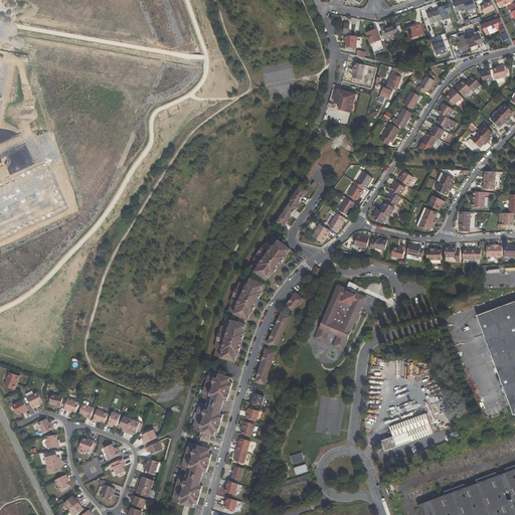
[(461,0),(454,3),(457,12),(467,8),(463,0),(461,0)]
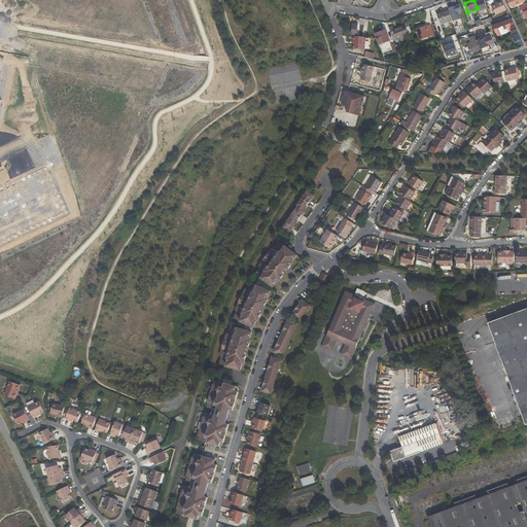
[(491,6),(495,15),(506,10),(503,1),(491,6)]
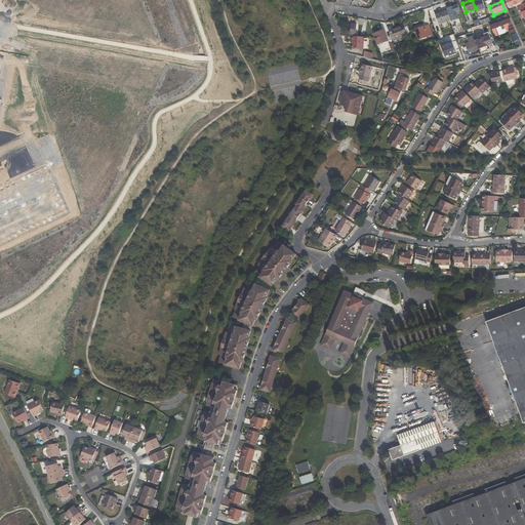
[(458,4),(454,6),(458,18),(462,17),(458,4)]
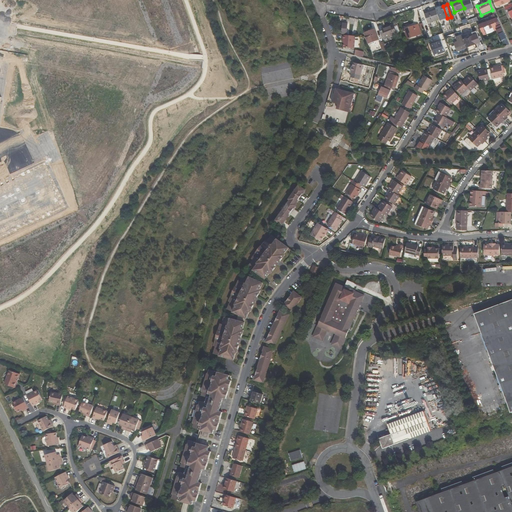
[(447,18),(443,6),(435,8),(436,10),(439,19),(440,21),(447,18)]
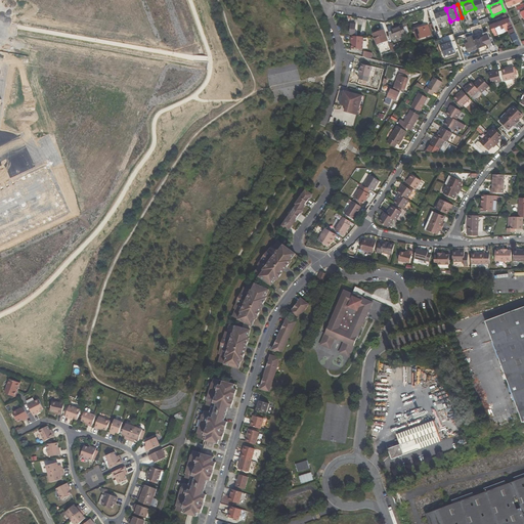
[(435,14),(439,24),(449,19),(446,10),(435,14)]
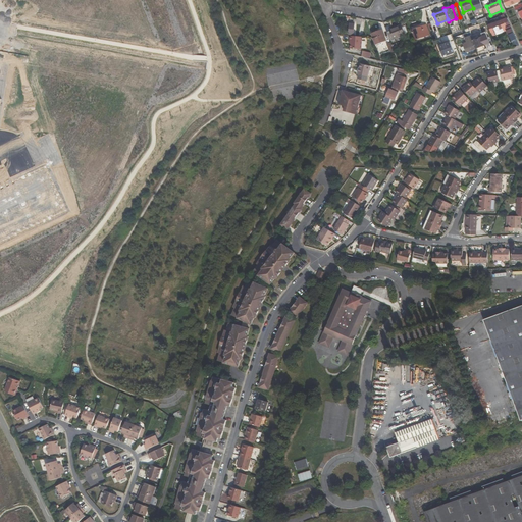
[(507,31),(512,29),(507,19),(506,19),(504,20),(500,21),(490,24),(489,25),(488,27),(489,27),(492,37),(496,36),(507,31)]
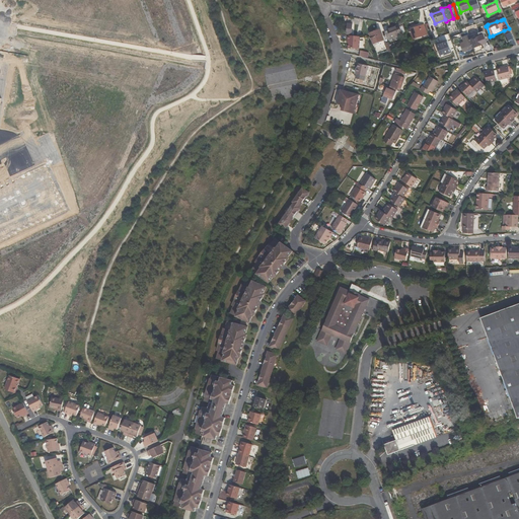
[(486,30),(483,22),(477,24),(476,27),(478,33),(486,30)]
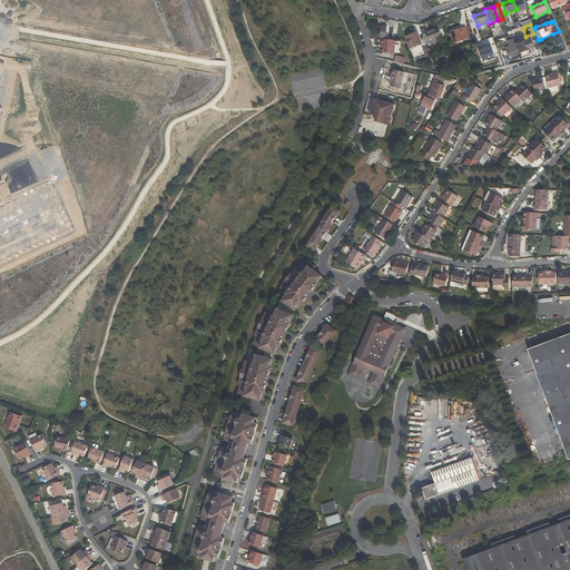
[(425,31),(426,33),(423,35),(428,47),(430,53),(434,51),(433,47),(436,46),(434,41),(442,38),(438,27),(425,31)]
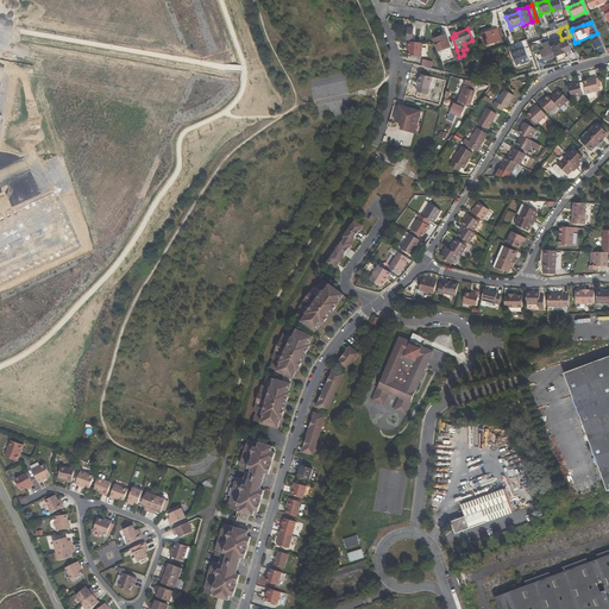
[(484,46),(497,42),(494,31),(479,36),(484,46)]
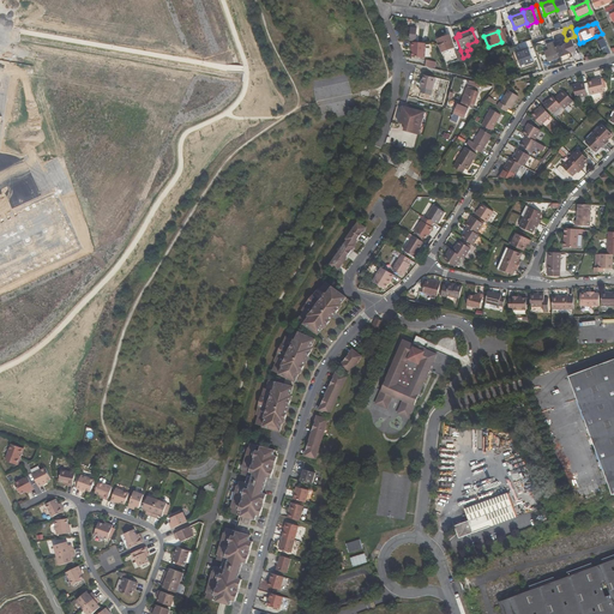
[(566,40),(564,32),(553,37),(555,42),(557,47),(567,43),(566,40)]
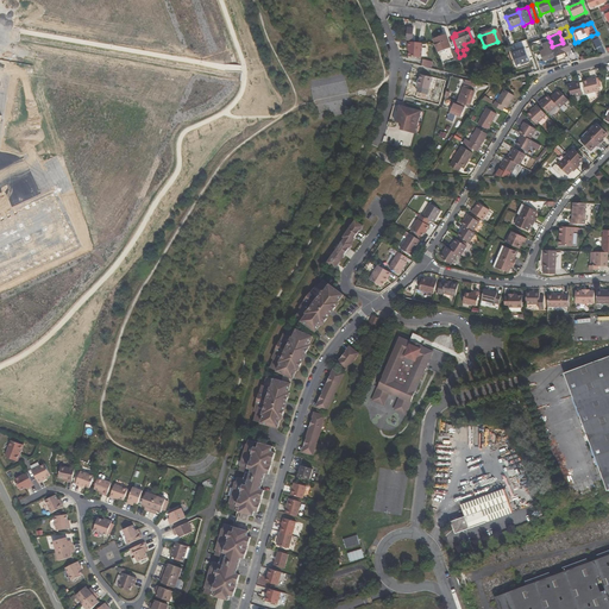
[(438,37),(432,39),(437,49),(437,52),(451,46),(446,33),(438,37)]
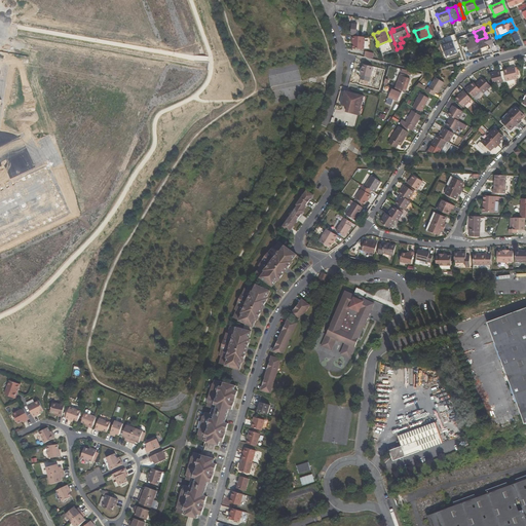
[(521,41),(518,34),(517,34),(514,35),(513,36),(515,42),(517,41),(518,43),(519,42),(520,42),(521,41)]
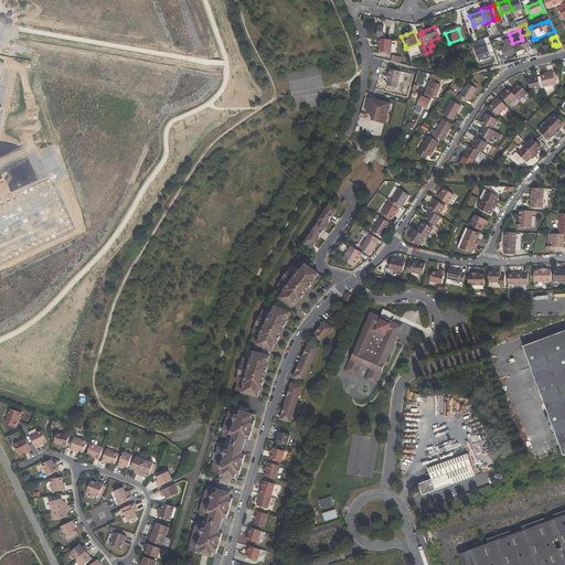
[(380,44),(380,53),(391,54),(392,41),(380,40),(379,44),(380,44)]
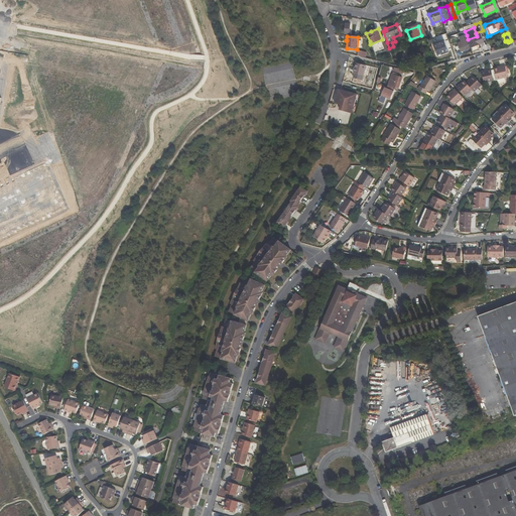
[(480,44),(477,36),(468,39),(471,48),(480,44)]
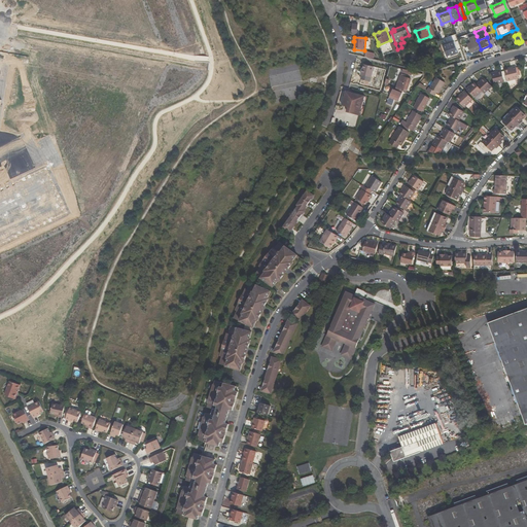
[(436,40),(431,42),(432,48),(429,49),(427,43),(424,45),(417,47),(419,55),(420,54),(422,59),(441,51),(436,40)]
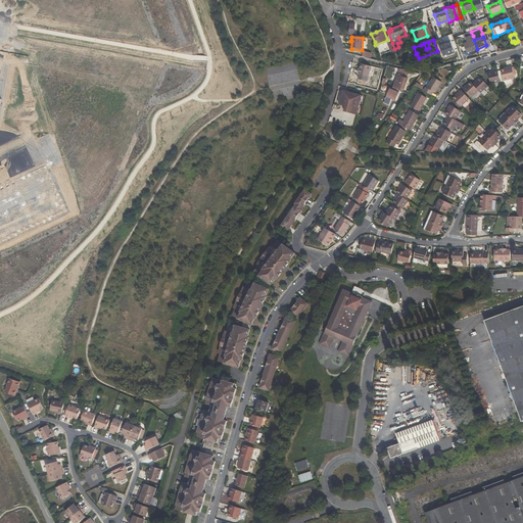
[(464,44),(467,53),(477,49),(474,40),(464,44)]
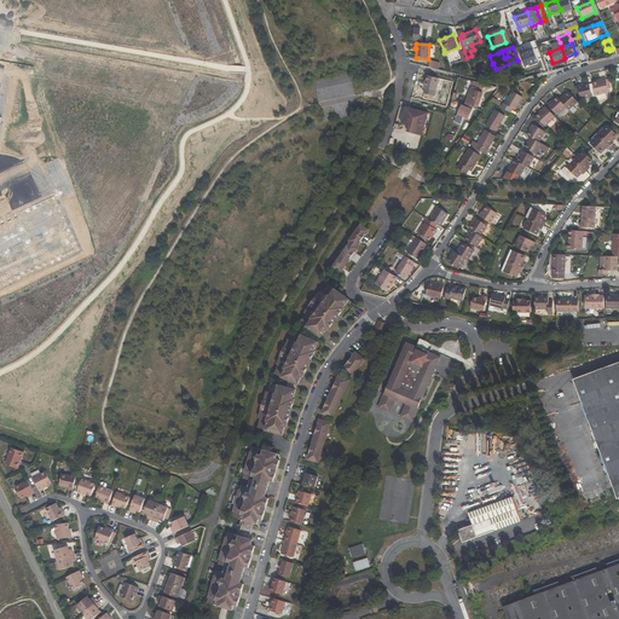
[(538,63),(533,50),(520,55),(525,68),(538,63)]
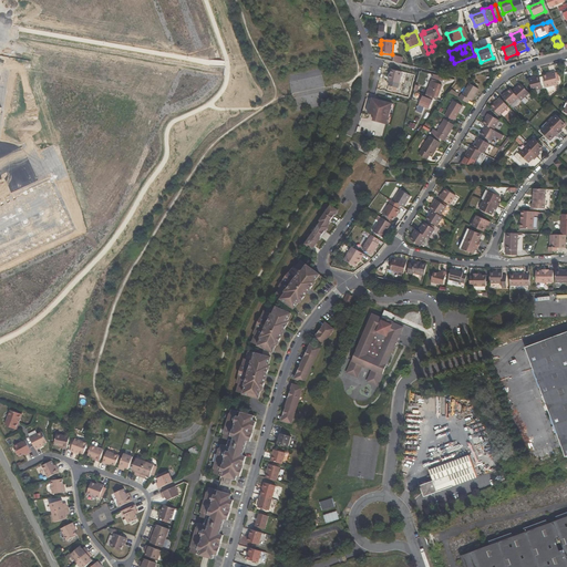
[(428,53),(425,47),(421,48),(424,60),(430,58),(428,53)]
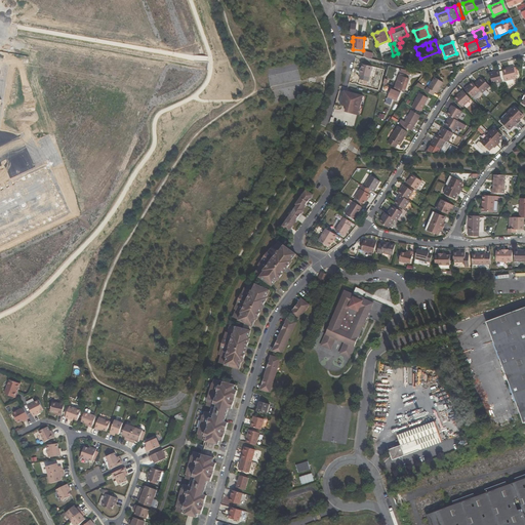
[(411,43),(403,46),(405,52),(413,49),(411,43)]
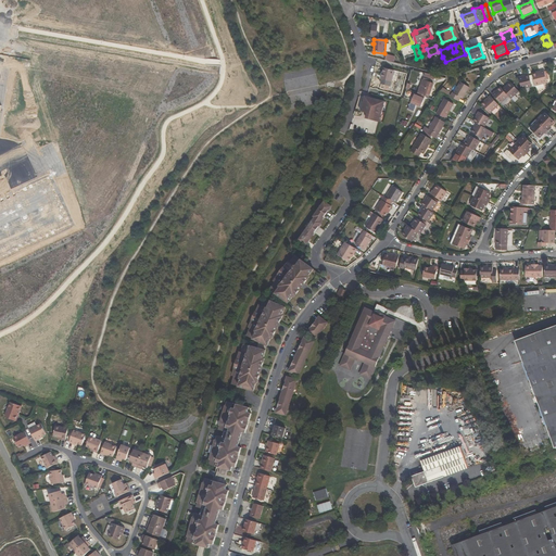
[(381,79),(391,81),(394,71),(384,68),(381,79)]
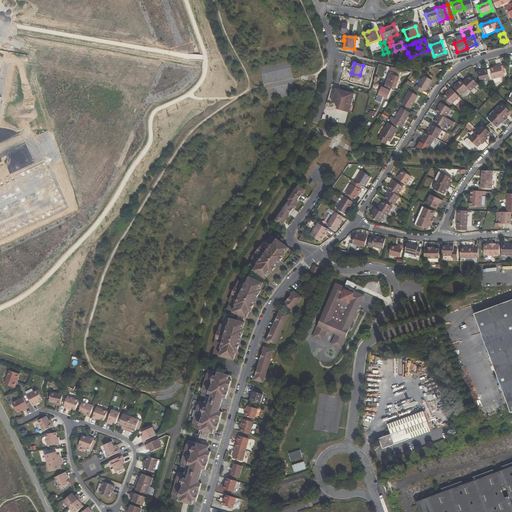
[(496,67),(489,69),(492,79),(503,76),(500,65),(496,66),(496,67)]
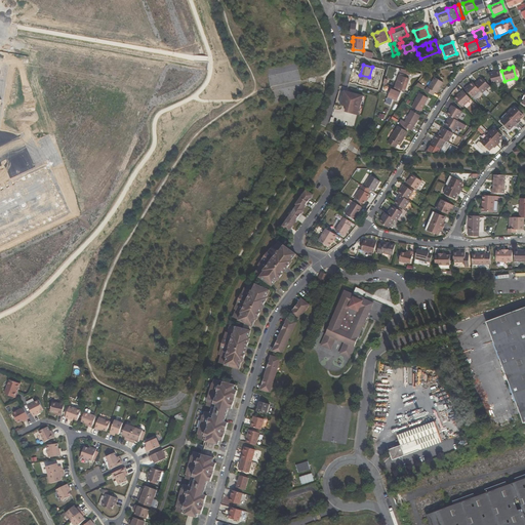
[(492,72),(488,73),(491,84),(501,82),(498,71),(493,73),(492,72)]
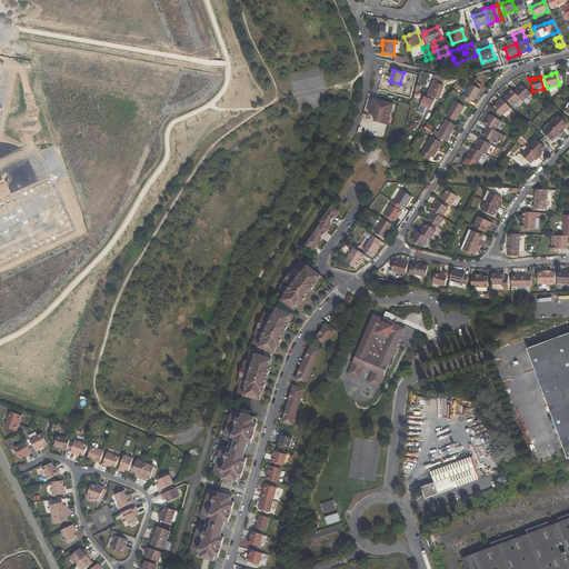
[(443,87),(432,82),(428,95),(439,99),(443,87)]
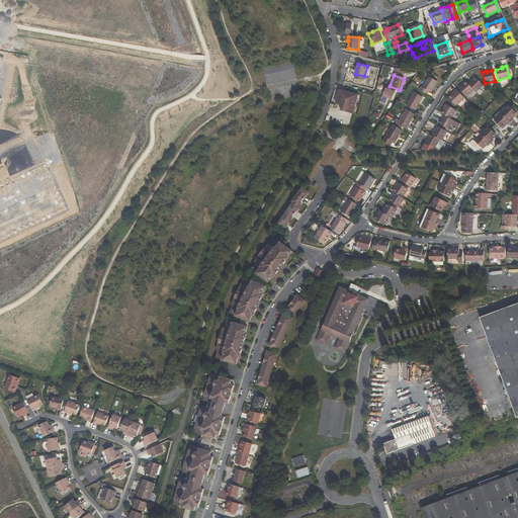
[(421,86),(419,90),(427,94),(428,91),(430,92),(437,81),(429,76),(422,87),(421,86)]
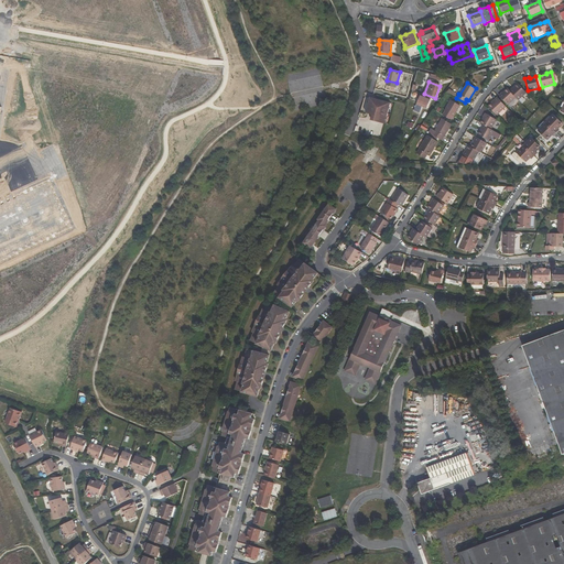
[(512,87),(509,90),(516,97),(518,100),(525,93),(518,84),(513,88),(512,87)]
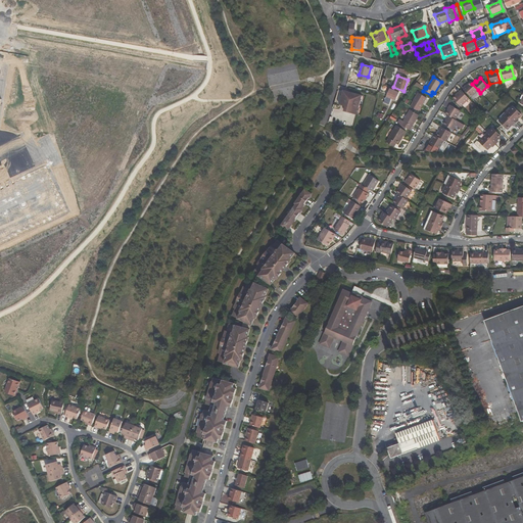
[(478,90),(472,84),(470,82),(466,86),(465,85),(462,88),(470,97),(478,90)]
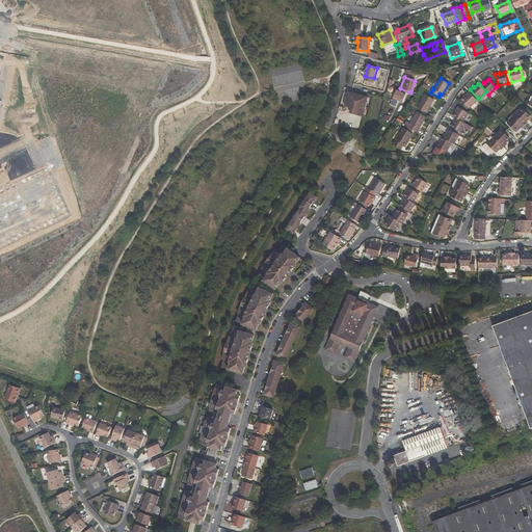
[(401,92),(396,90),(391,105),(396,107),(399,101),(403,103),(406,95),(401,92)]
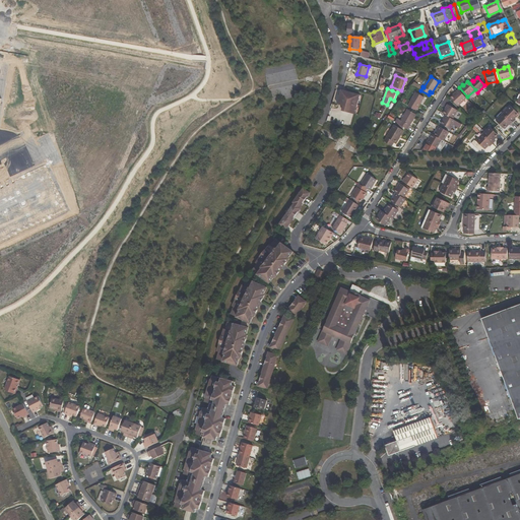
[(455,93),(450,99),(457,106),(465,99),(457,89),(454,92),(455,93)]
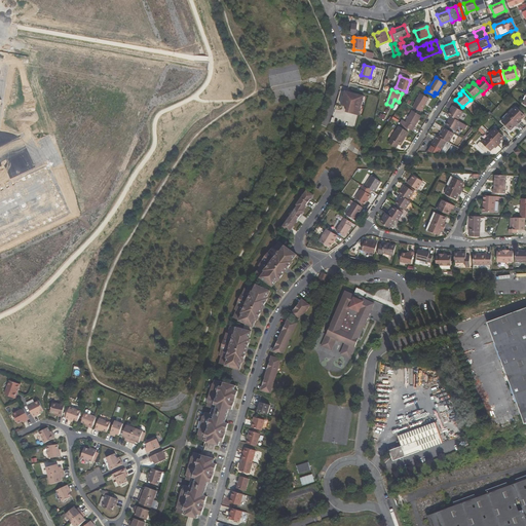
[(348,107),(347,108),(360,111),(364,97),(345,91),(341,106),(348,107)]
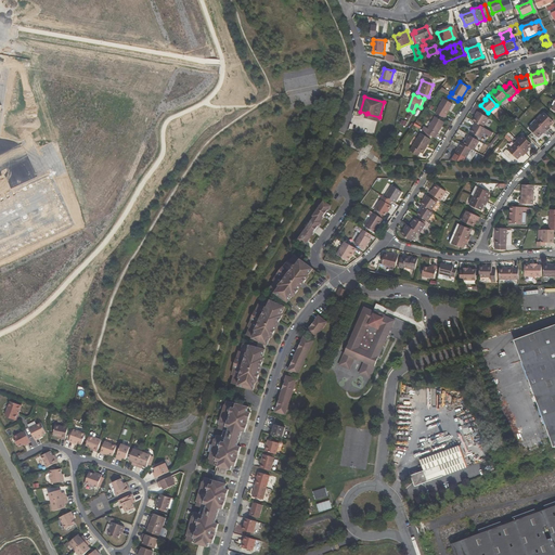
[(437,110),(435,114),(443,118),(446,115),(452,104),(443,99),(437,110)]
